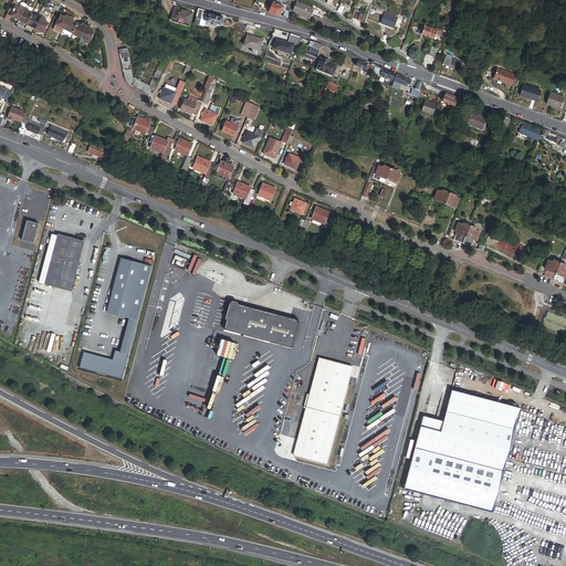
[(279,14),(283,7),(280,4),(281,2),(276,0),(276,1),(274,0),(274,1),(273,1),(268,11),(275,16),(276,16),(279,14)]
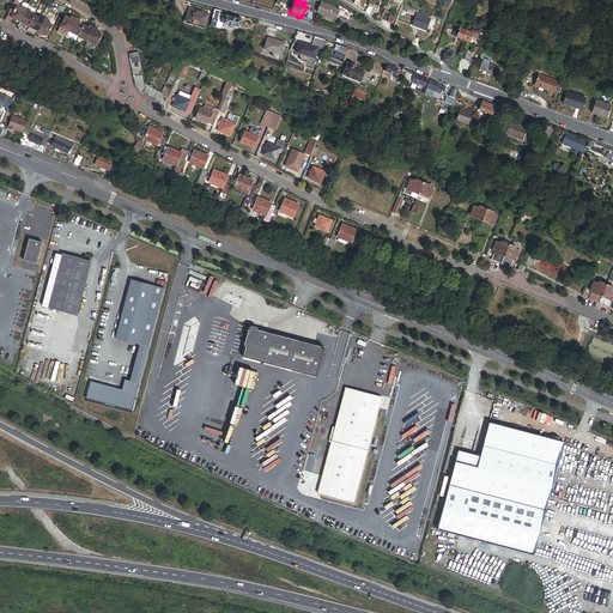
[(335,17),(339,7),(320,0),(316,11),(335,17)]
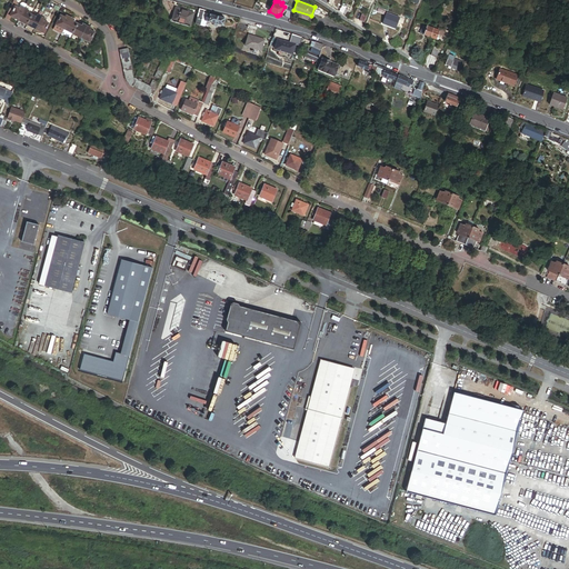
[(25,9),(26,6),(26,3),(22,2),(20,3),(19,7),(20,7),(19,9),(13,7),(9,16),(10,16),(19,20),(25,9)]
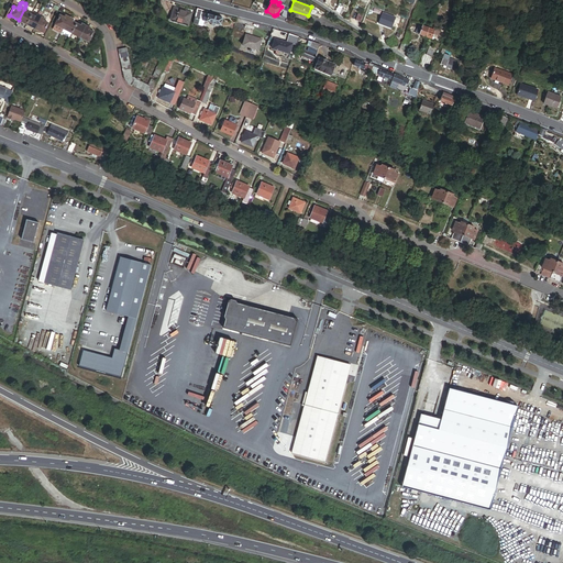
[(9,15),(13,7),(14,6),(11,3),(3,18),(8,20),(10,15),(9,15)]
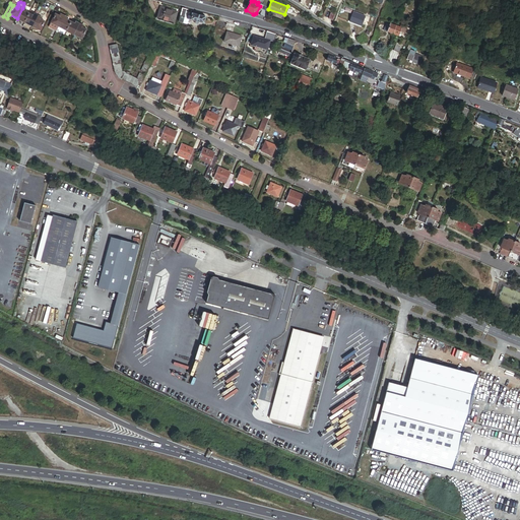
[(173,22),(176,10),(159,6),(156,17),(173,22)]
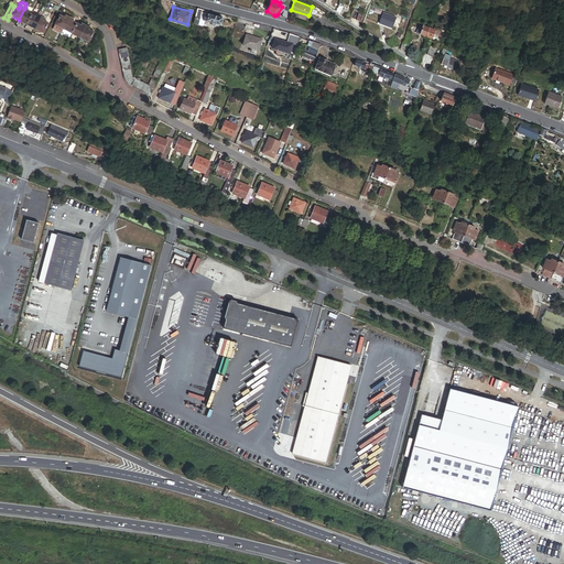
[(203,18),(205,12),(201,11),(202,8),(196,7),(192,22),(202,24),(203,20),(201,19),(202,17),(203,18)]
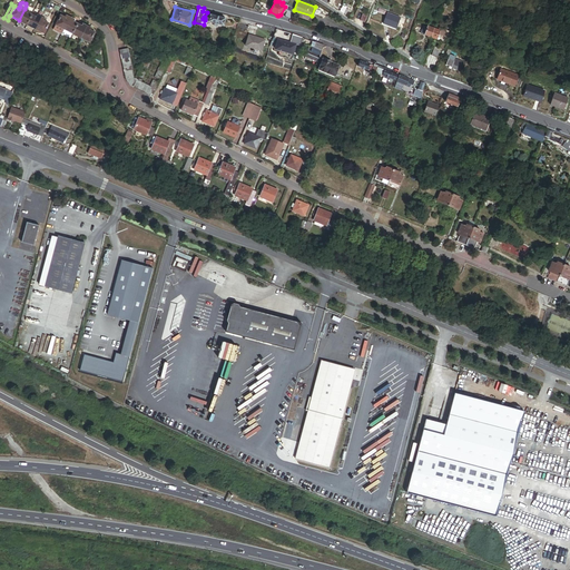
[(27,25),(31,15),(28,12),(29,11),(25,9),(19,20),(27,25)]
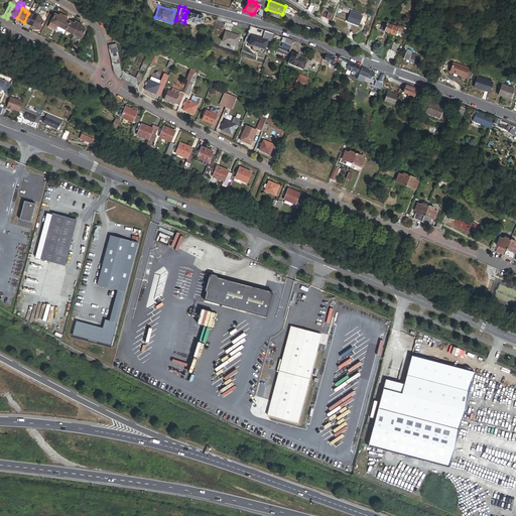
[(202,22),(204,16),(187,11),(185,16),(184,15),(183,17),(185,18),(194,20),(194,22),(197,23),(198,21),(202,22)]
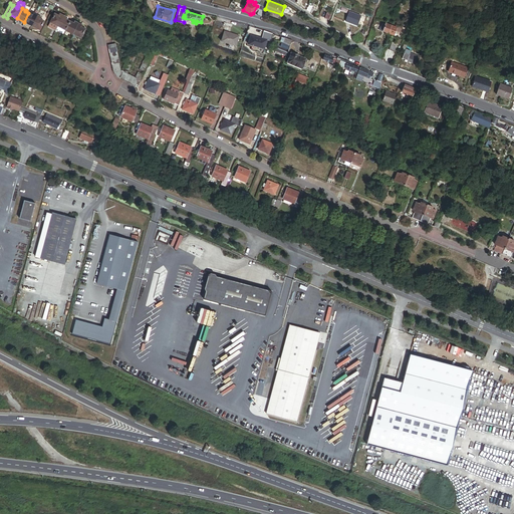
[(357,26),(361,16),(347,11),(343,21),(357,26)]
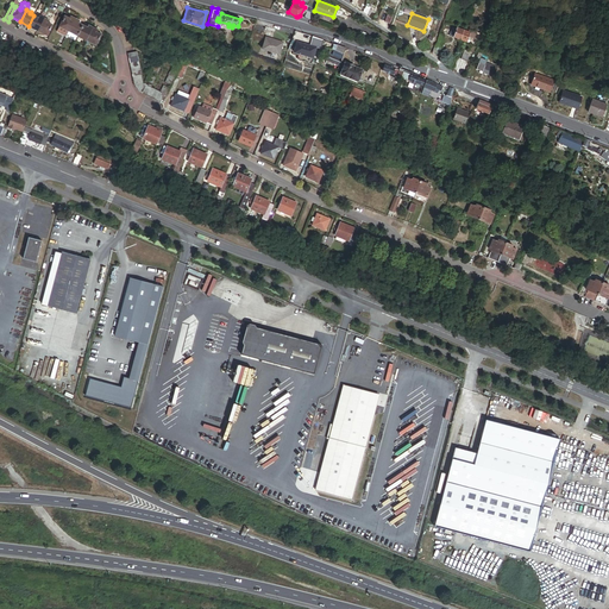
[(38,31),(44,19),(39,17),(38,18),(33,16),(29,26),(38,31)]
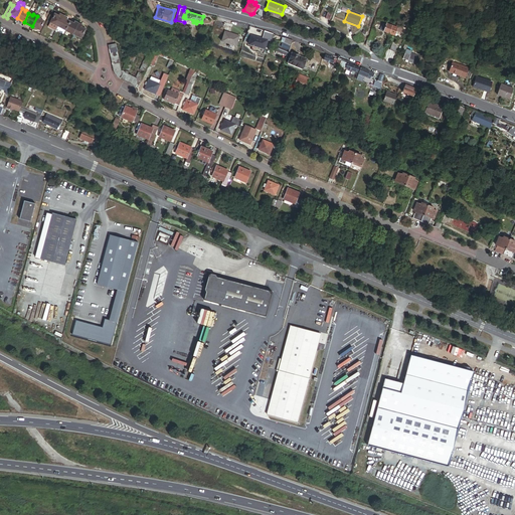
[(57,26),(63,16),(59,14),(58,15),(55,14),(50,22),(57,26)]
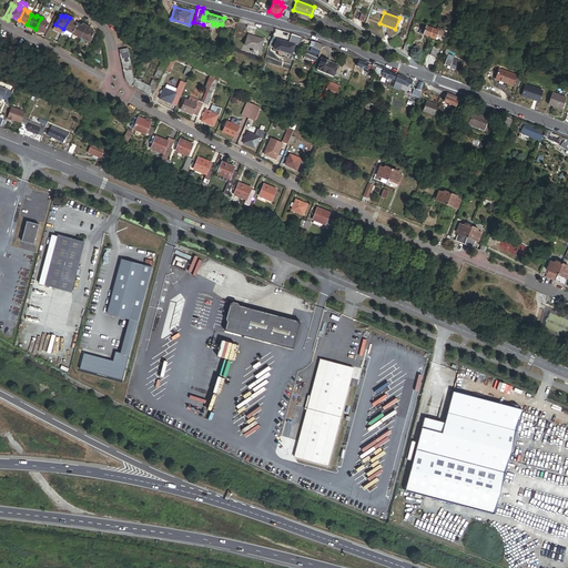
[(43,33),(49,23),(44,21),(46,20),(41,18),(36,29),(43,33)]
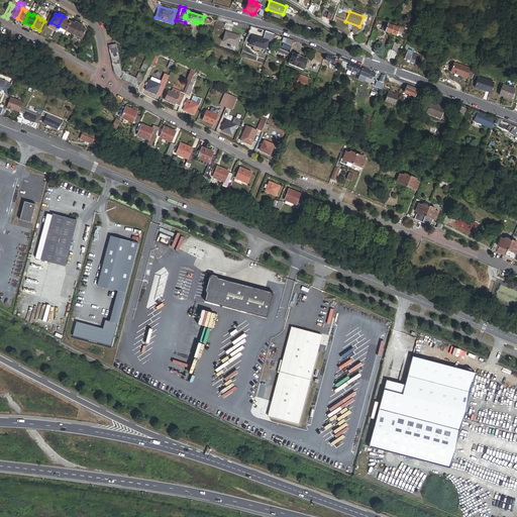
[(66,30),(71,21),(67,19),(67,18),(64,16),(58,26),(56,29),(64,33),(65,30),(66,30)]
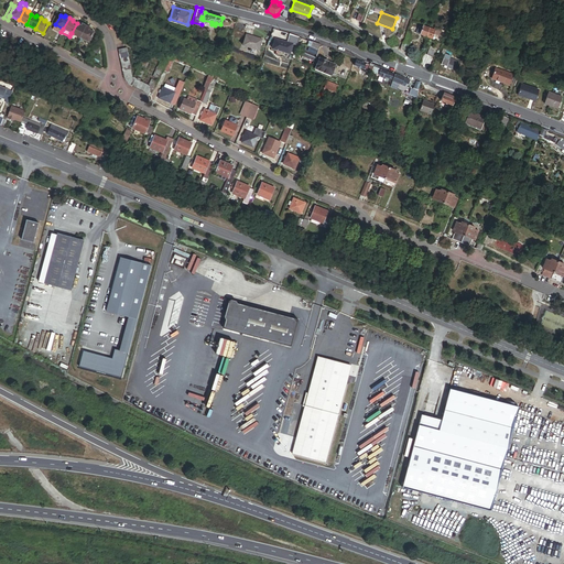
[(79,38),(86,25),(82,24),(80,25),(77,23),(72,33),(79,38)]
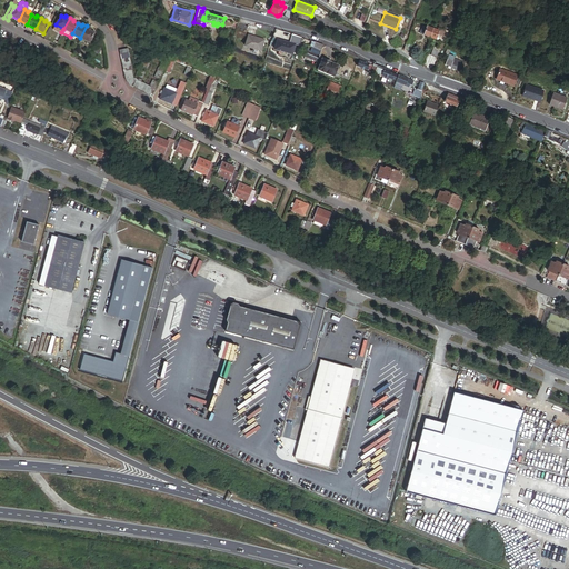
[(89,42),(95,32),(90,30),(91,29),(87,26),(80,38),(89,42)]
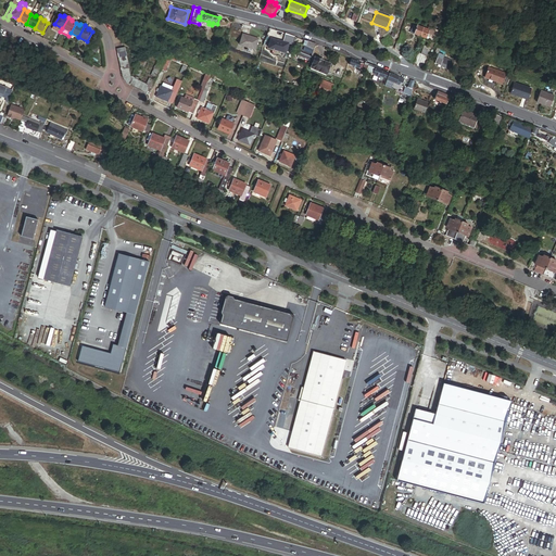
[(419,36),(422,27),(417,25),(416,26),(413,25),(411,33),(419,36)]
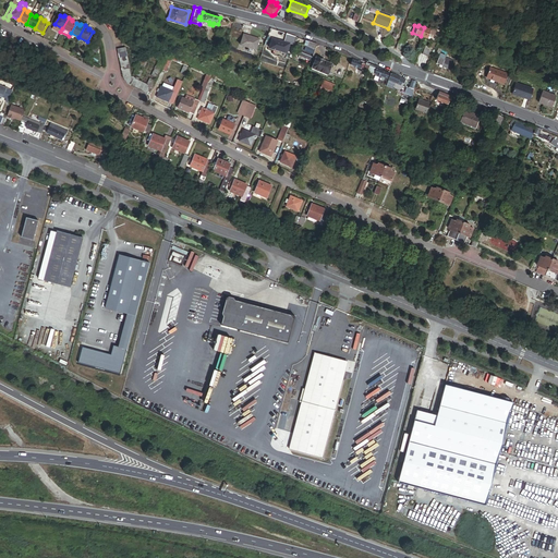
[(434,36),(436,29),(425,25),(424,27),(431,29),(428,34),(434,36)]
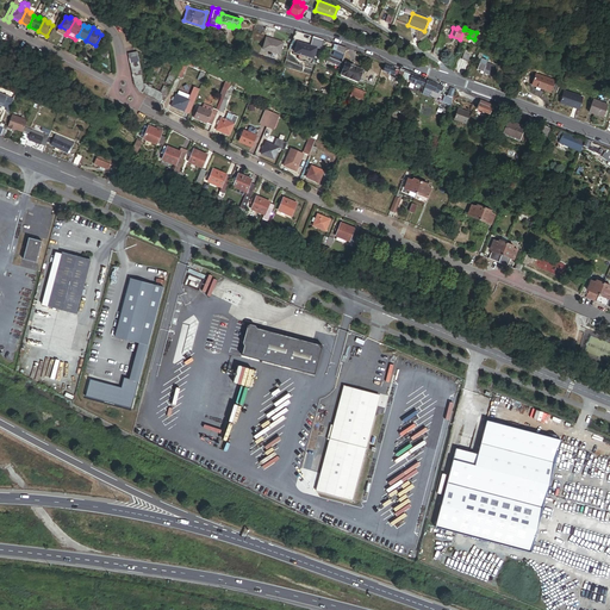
[(468,37),(471,32),(464,30),(460,39),(467,42),(468,37)]
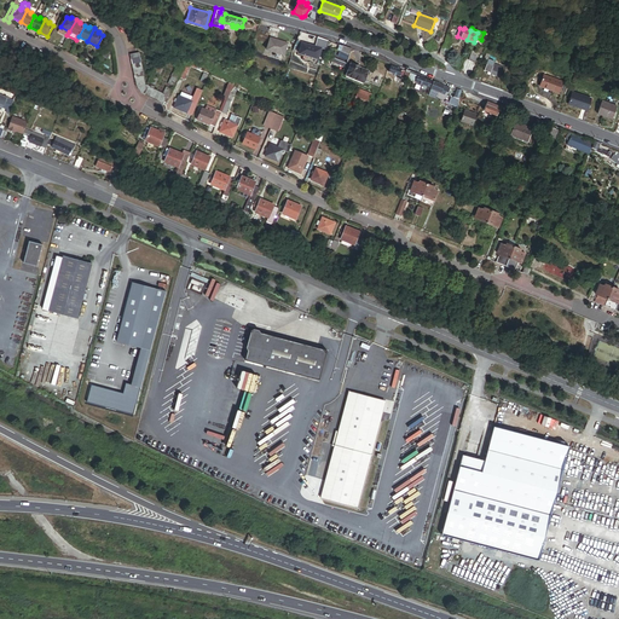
[(318,58),(320,47),(327,50),(329,40),(318,36),(316,46),(302,42),(299,53),(318,58)]
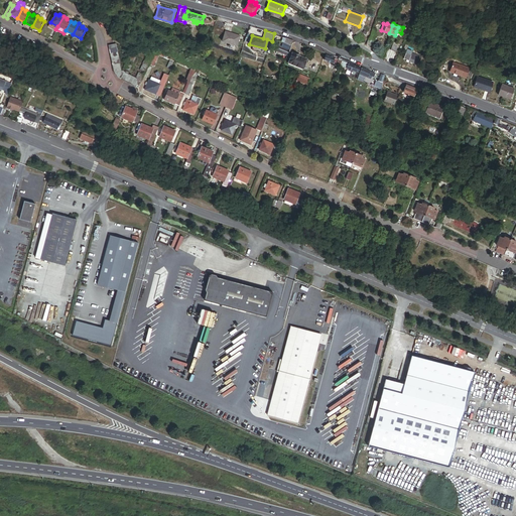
[(236,45),(239,35),(226,31),(223,41),(236,45)]
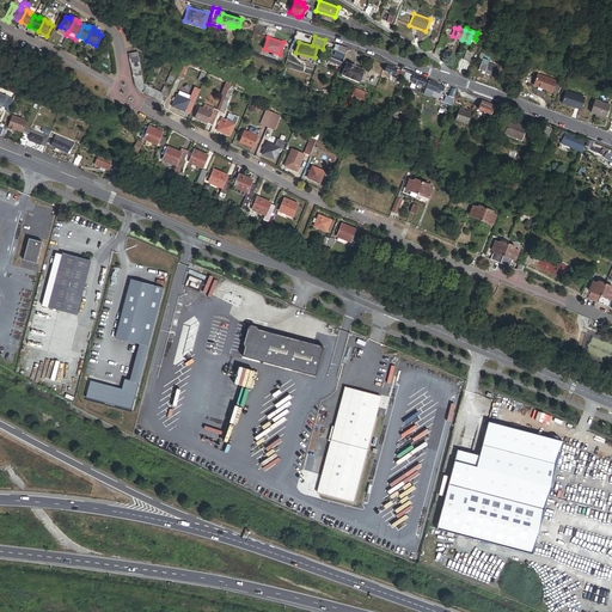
[(347,48),(335,43),(332,48),(331,48),(329,54),(336,56),(338,50),(344,53),(347,48)]
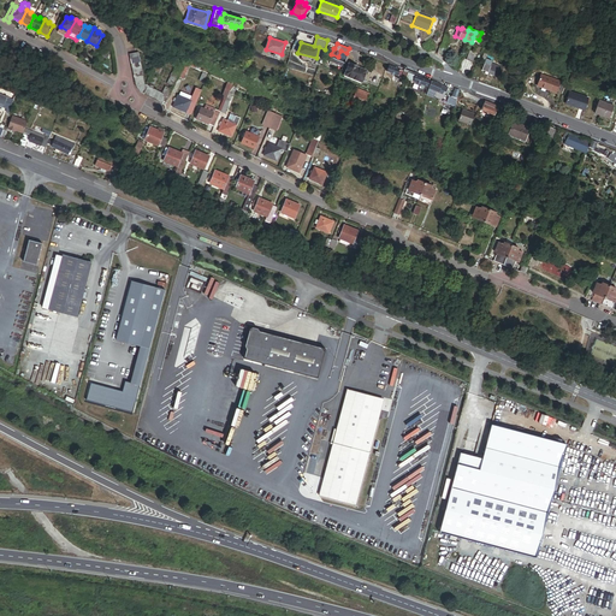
[(445,57),(449,46),(442,43),(438,53),(445,57)]
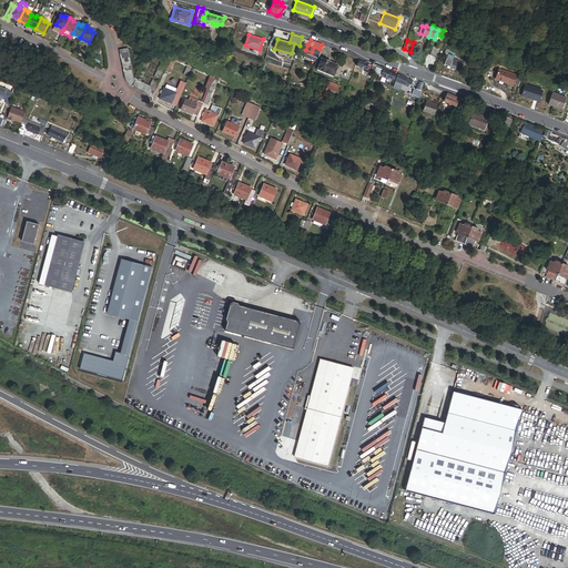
[(98,56),(100,48),(93,46),(90,52),(98,56)]
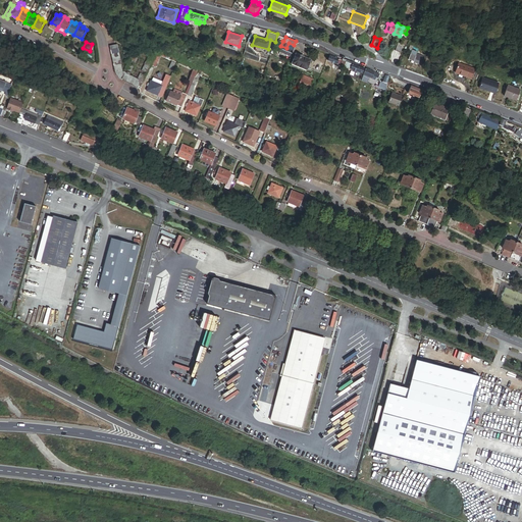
[(128,74),(140,52),(134,48),(128,58),(126,62),(122,70),(117,43),(109,45),(114,72),(118,77),(138,89),(153,59),(149,56),(137,79),(128,74)]
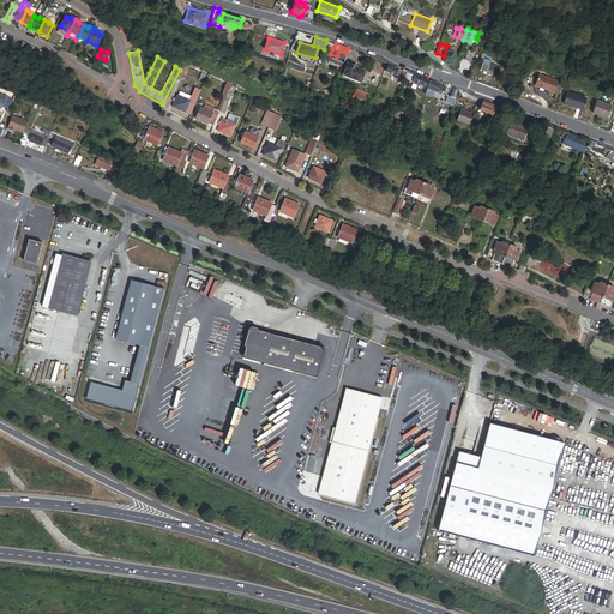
[(361,79),(365,71),(356,67),(356,66),(348,62),(344,72),(361,79)]
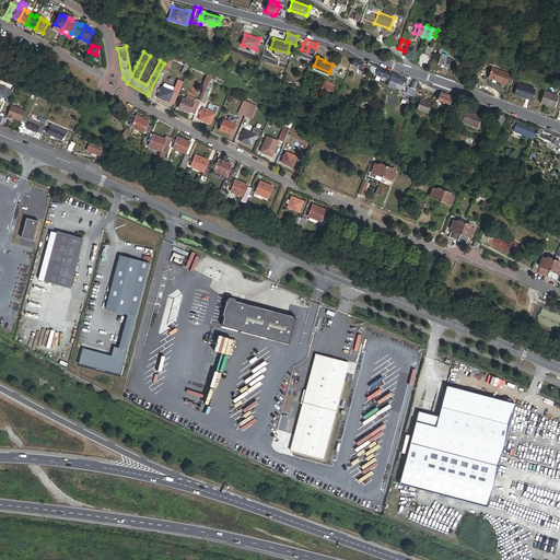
[(452,70),(455,62),(445,58),(445,60),(439,58),(436,65),(452,70)]
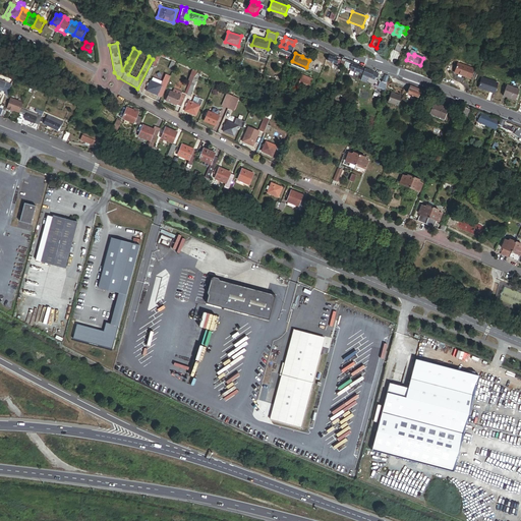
[(339,64),(341,59),(329,55),(328,57),(327,56),(326,58),(328,58),(327,60),(332,62),(331,63),(333,64),(333,62),(339,64)]
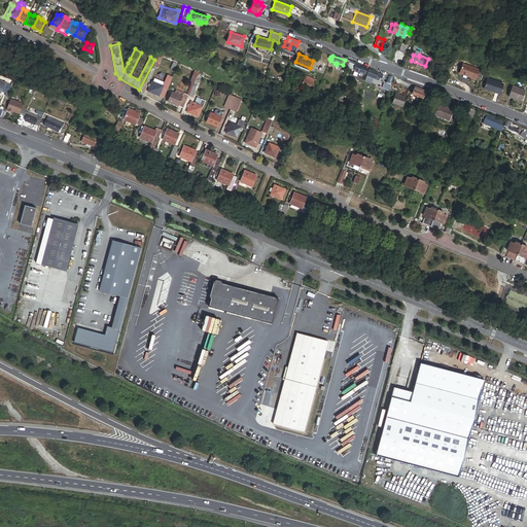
[(353,69),(356,64),(356,63),(350,60),(349,62),(346,69),(350,71),(351,68),(353,69)]
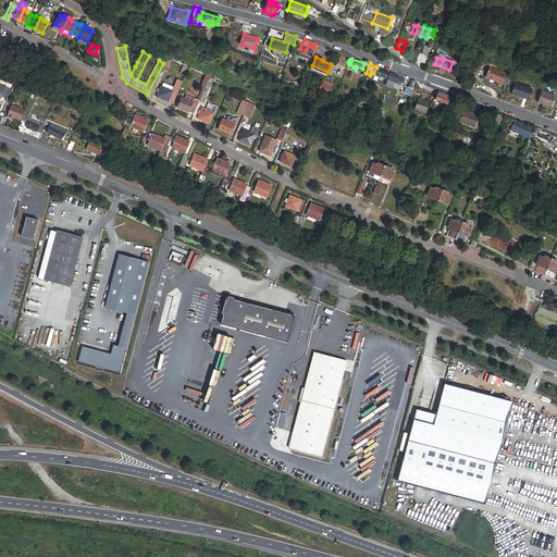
[(387,72),(376,67),(373,73),(385,77),(387,72)]
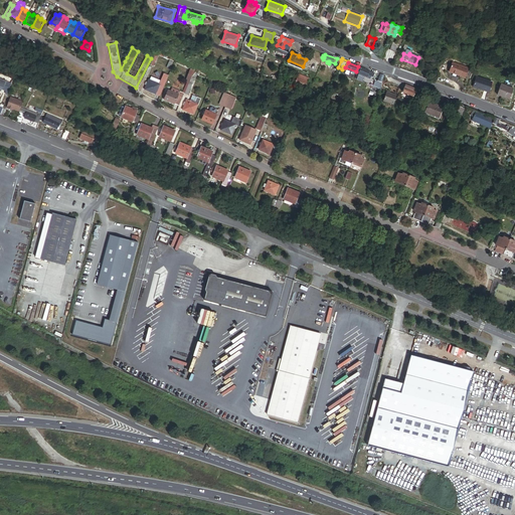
[(464,76),(467,68),(457,65),(454,73),(464,76)]
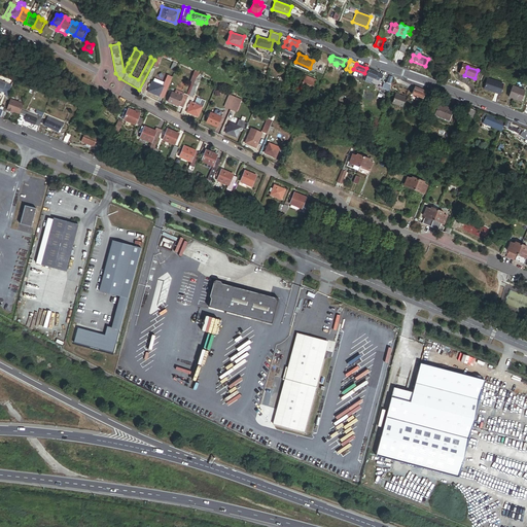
[(375,78),(378,72),(370,69),(366,74),(375,78)]
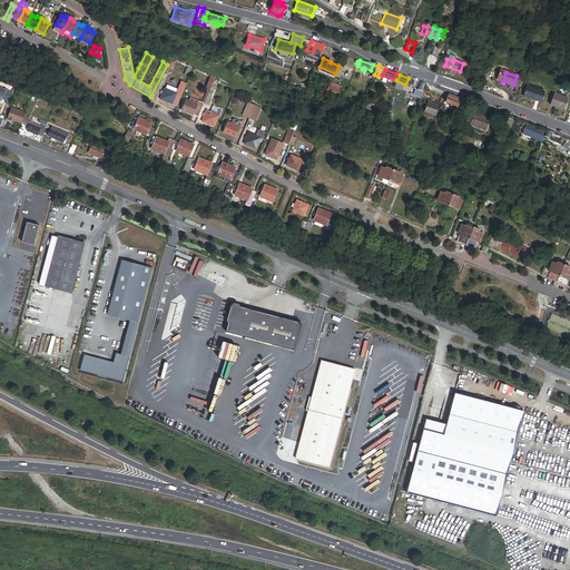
[(160,99),(177,106),(186,84),(182,81),(176,94),(165,88),(164,92),(163,95),(160,99)]
